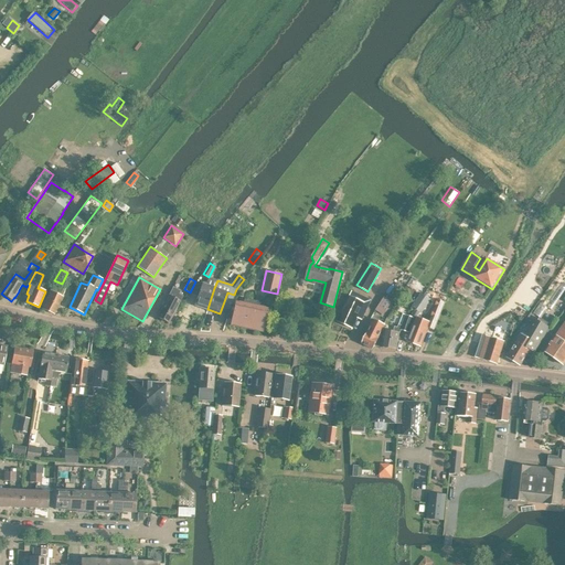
[(195,305),(208,309),(214,288),(217,280),(211,278),(208,280),(205,285),(202,284),(195,305)]
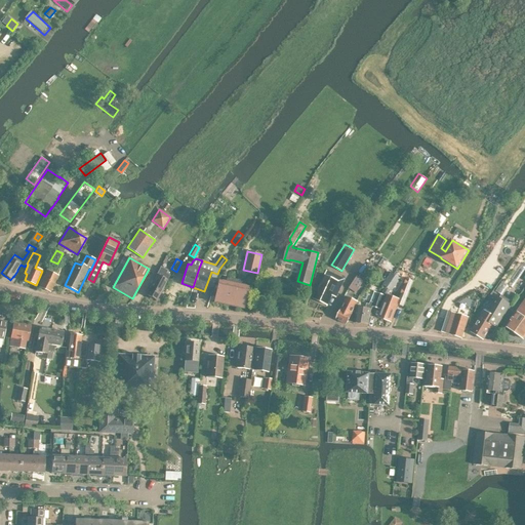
[(426,258),(422,263),(429,267),(432,261),(426,258)]
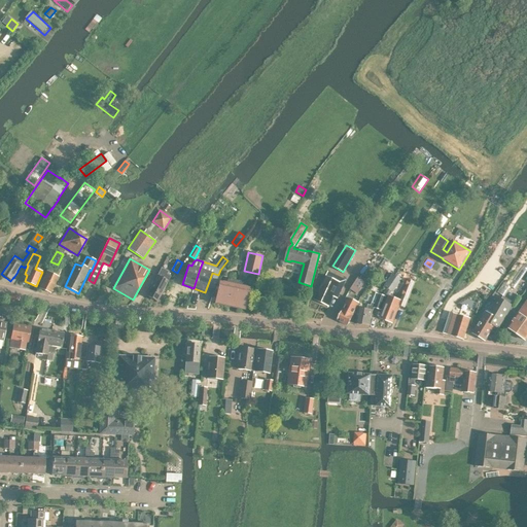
[(50,293),(61,272),(59,271),(57,270),(57,271),(49,267),(39,287),(50,293)]
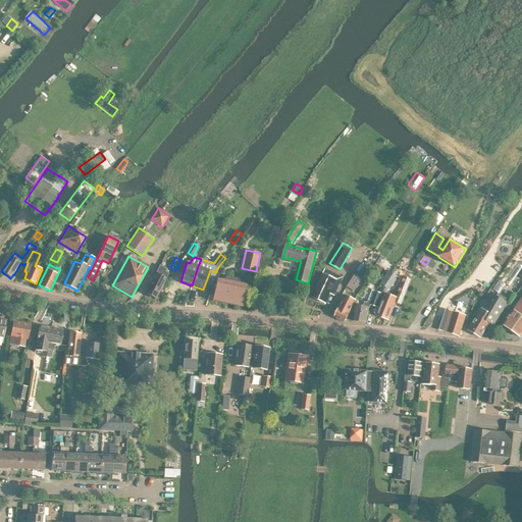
[(155,299),(166,278),(162,276),(163,273),(158,270),(146,294),(155,299)]
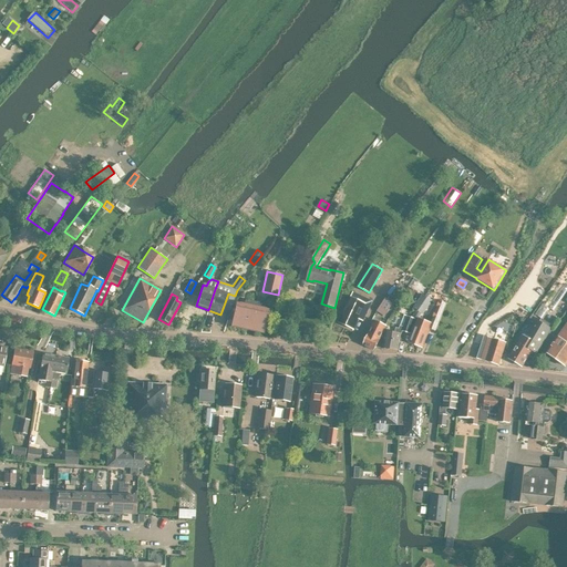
[(385,298),(377,310),(383,315),(384,316),(395,298),(390,295),(388,299),(385,298)]
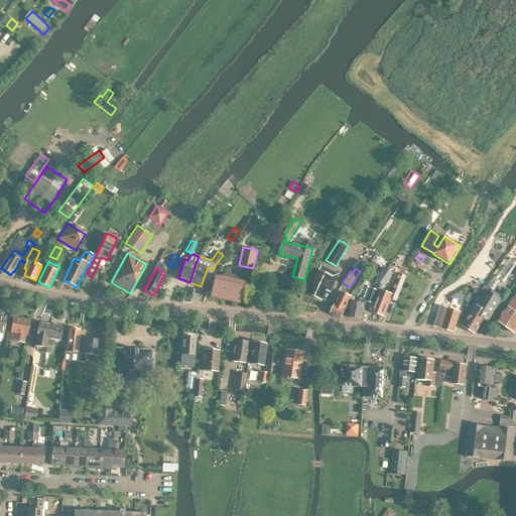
[(384,286),(392,274),(384,269),(376,282),(379,284),(377,287),(380,289),(383,285),(384,286)]
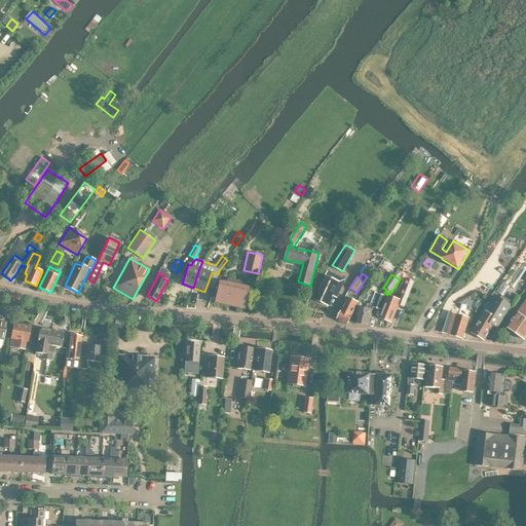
[(338,284),(325,276),(313,301),(328,307),(338,284)]
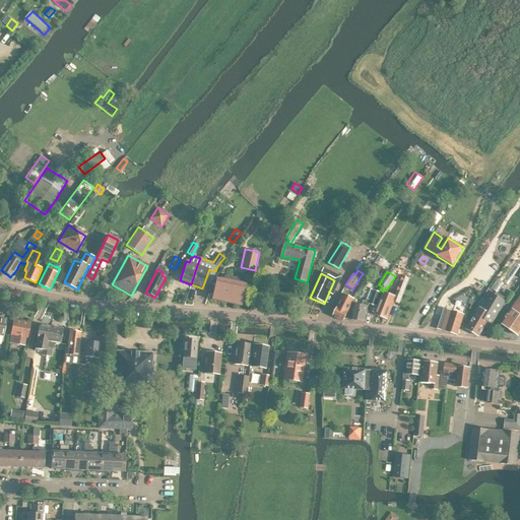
[(215,277),(211,298),(228,301),(226,302),(233,304),(233,302),(242,304),(246,283),(243,282),(244,279),(224,275),(223,278),(215,277)]
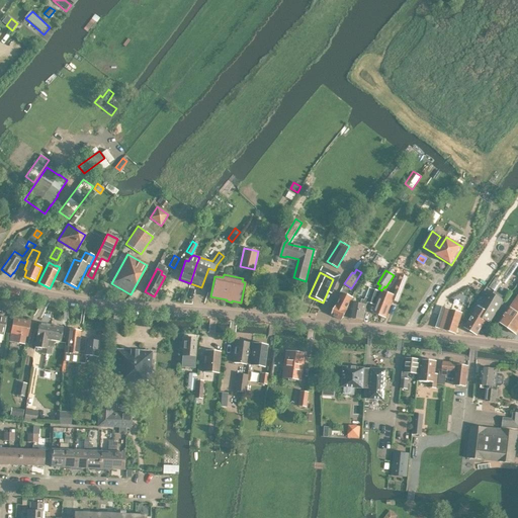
[(398,285),(396,291),(403,294),(405,287),(398,285)]
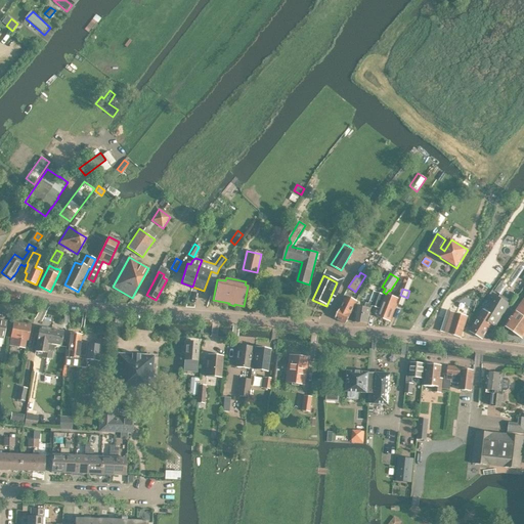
[(355,306),(353,322),(368,324),(370,310),(372,306),(379,308),(384,296),(373,292),(368,304),(365,303),(364,308),(355,306)]
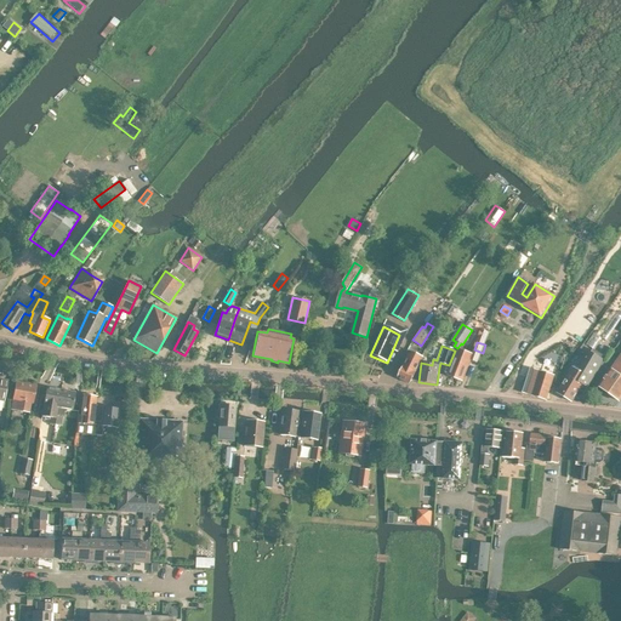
[(446,376),(462,382),(471,359),(469,359),(472,353),(459,348),(456,354),(455,353),(446,376)]
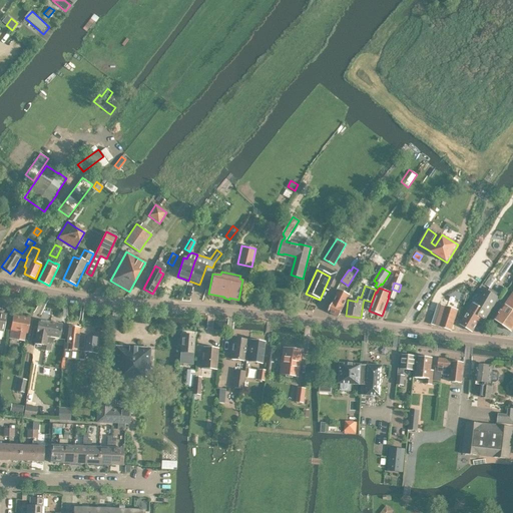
[(338,316),(345,301),(349,294),(339,289),(329,312),(338,316)]
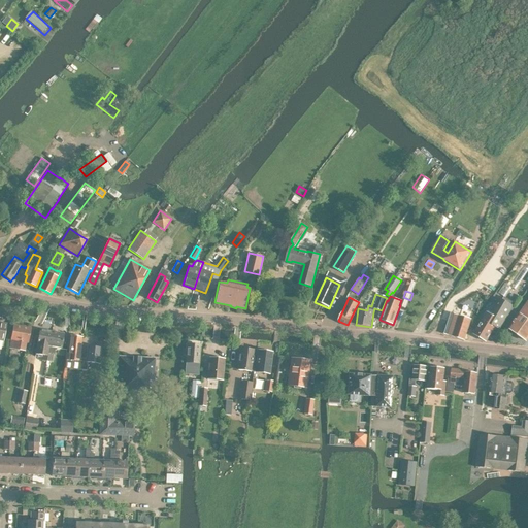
[(473,333),(487,341),(495,326),(500,329),(513,305),(501,299),(492,316),(486,312),(473,333)]
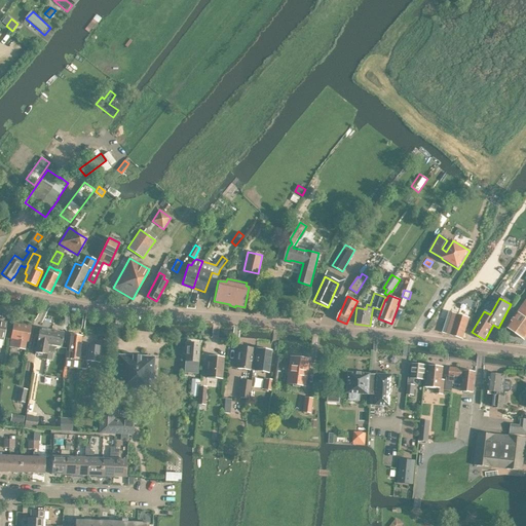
[(517,312),(506,327),(524,339),(525,335),(525,299),(517,312)]
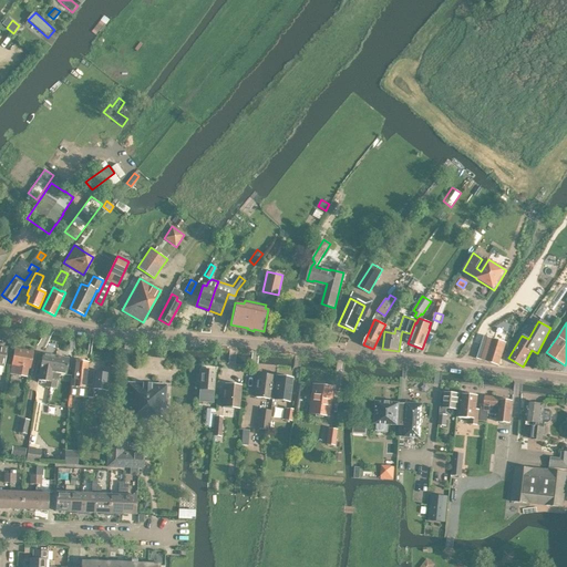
[(484,336),(476,358),(497,364),(507,334),(495,331),(493,338),(484,336)]
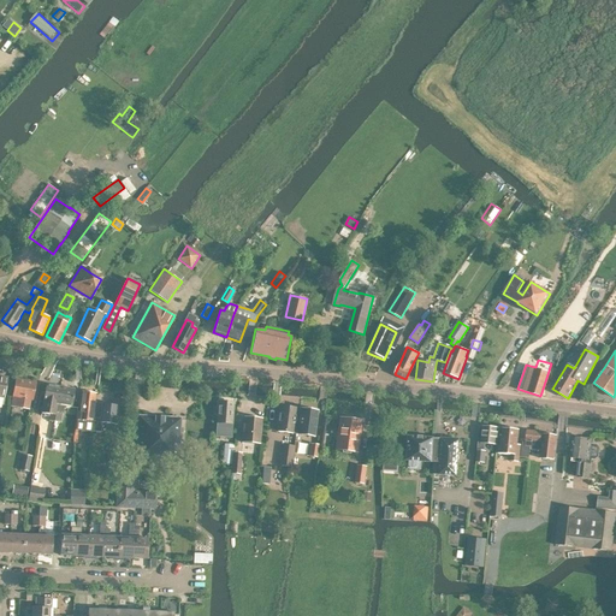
[(11,407),(29,409),(33,392),(34,392),(36,383),(16,378),(13,389),(15,389),(11,407)]
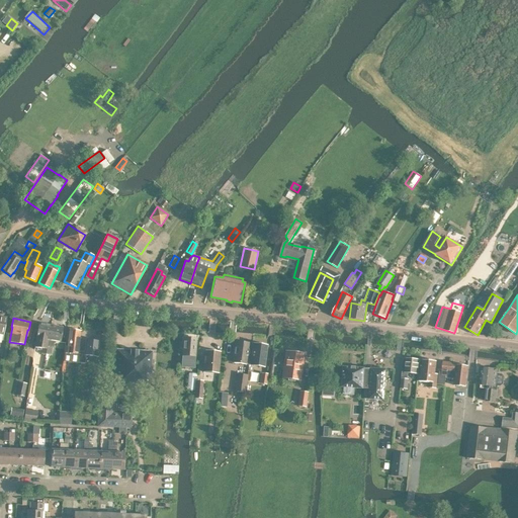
[(39,324),(34,347),(40,348),(40,353),(46,354),(51,326),(39,324)]
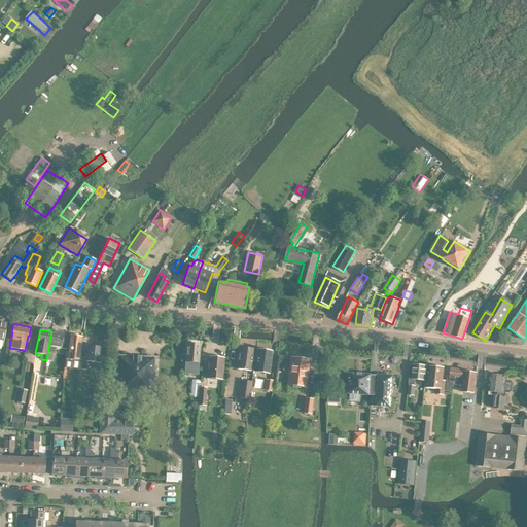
[(51,331),(46,360),(51,361),(53,354),(54,354),(55,347),(61,348),(64,334),(51,331)]
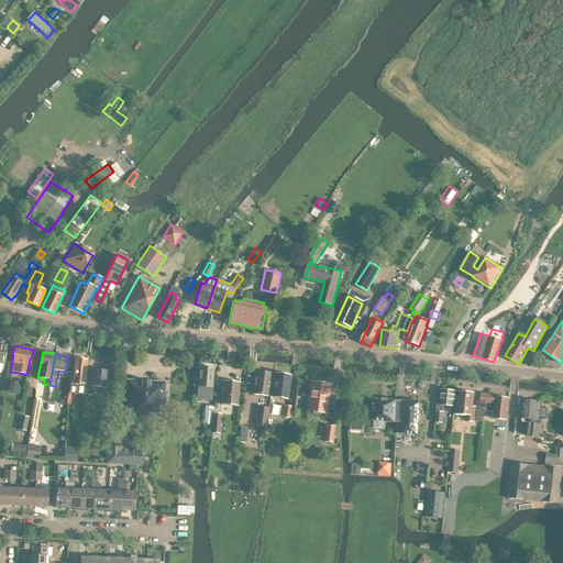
[(68,394),(76,394),(85,395),(86,377),(87,359),(74,357),(73,376),(70,376),(68,394)]
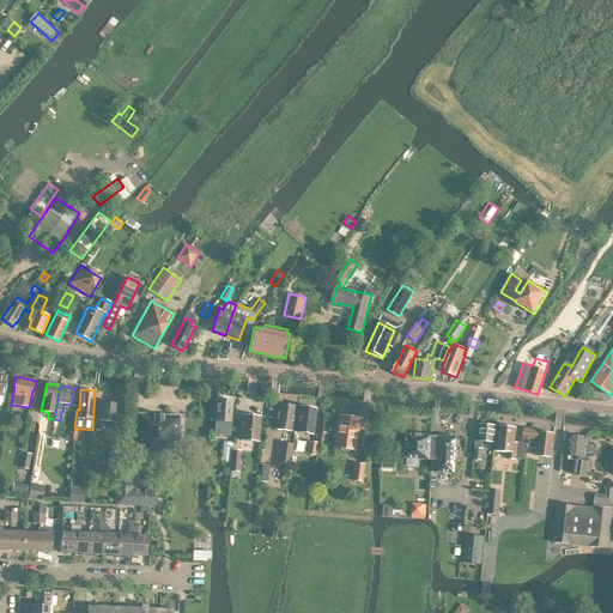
[(229,432),(231,400),(217,399),(216,419),(223,420),(223,431),(229,432)]
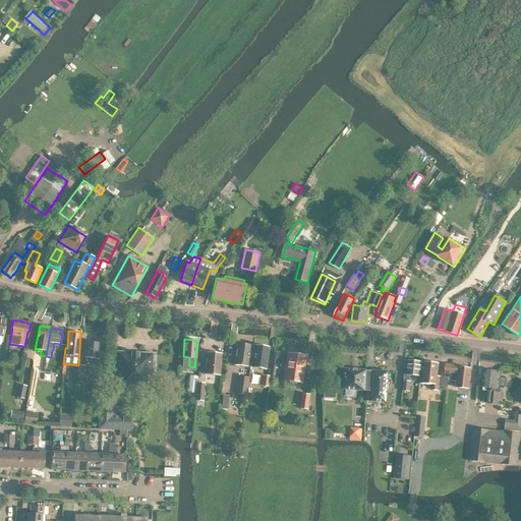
[(79,353),(78,365),(85,365),(85,357),(97,358),(99,343),(85,342),(85,353),(84,354),(79,353)]
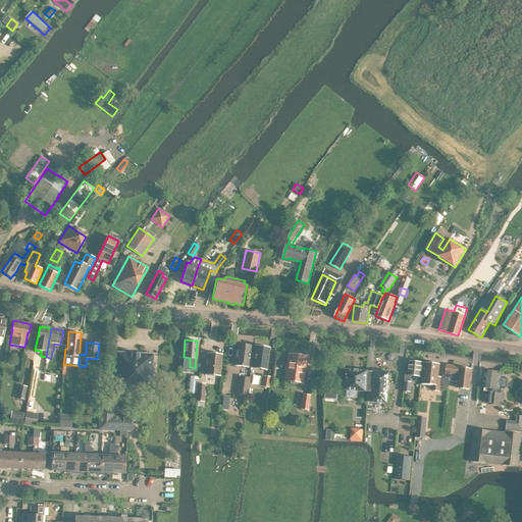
[(250,367),(252,347),(236,345),(233,365),(250,367)]
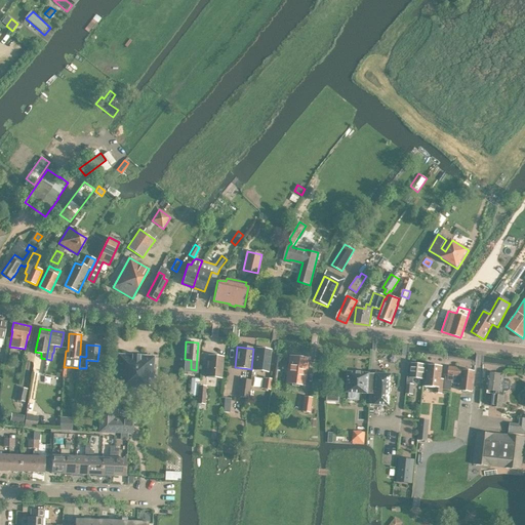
[(253,370),(268,371),(271,350),(256,348),(253,370)]
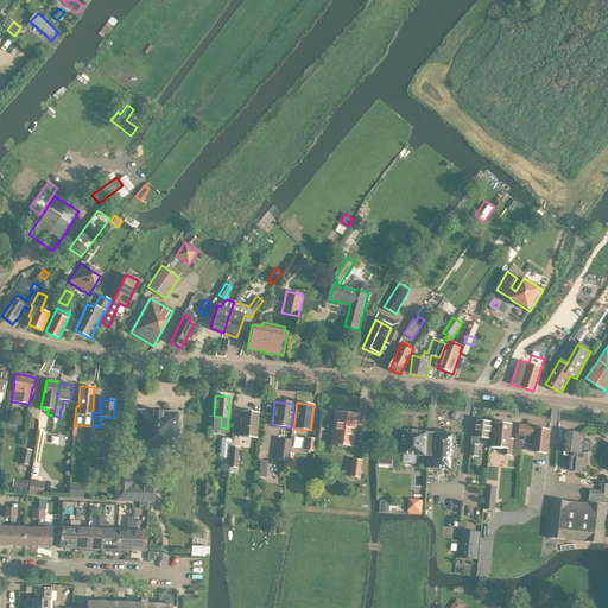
[(176,455),(177,412),(137,411),(135,454),(175,455),(176,455)]
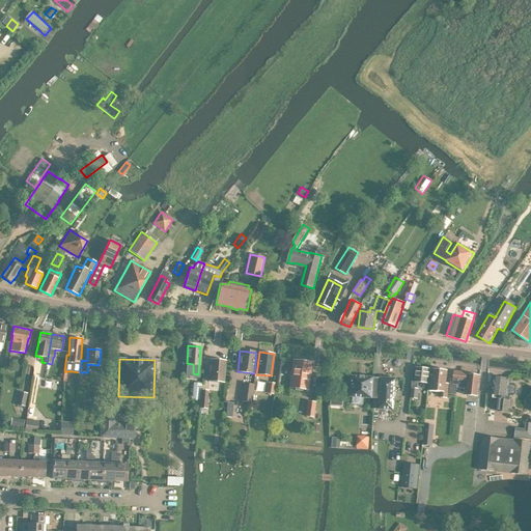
[(208,381),(224,383),(225,361),(210,360),(208,381)]
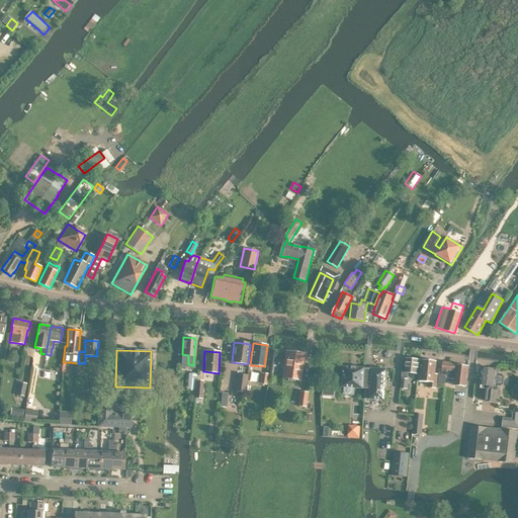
[(282,378),(299,380),(304,353),(285,351),(282,378)]
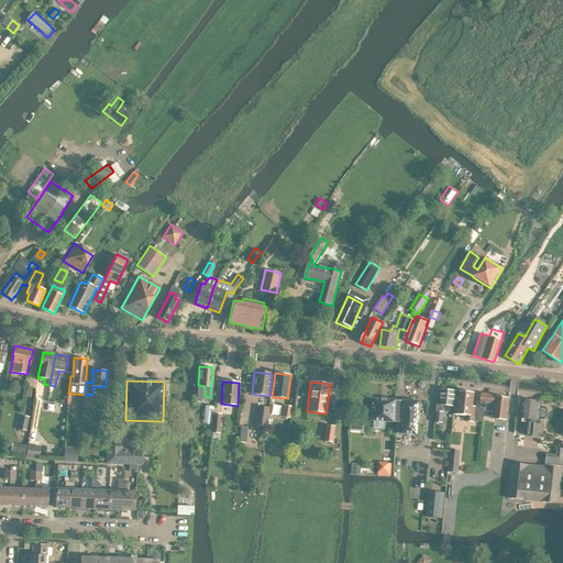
[(437,404),(434,421),(442,422),(443,412),(442,412),(443,406),(453,407),(455,392),(441,389),(439,404),(437,404)]
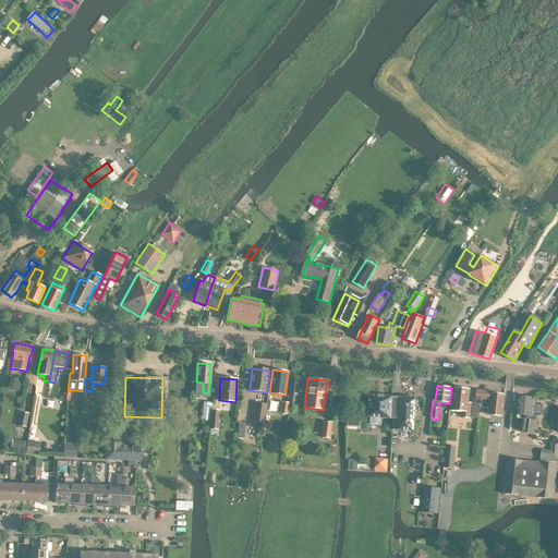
[(469,419),(471,402),(469,402),(470,389),(456,387),(453,401),(451,400),(450,410),(462,411),(461,417),(469,419)]
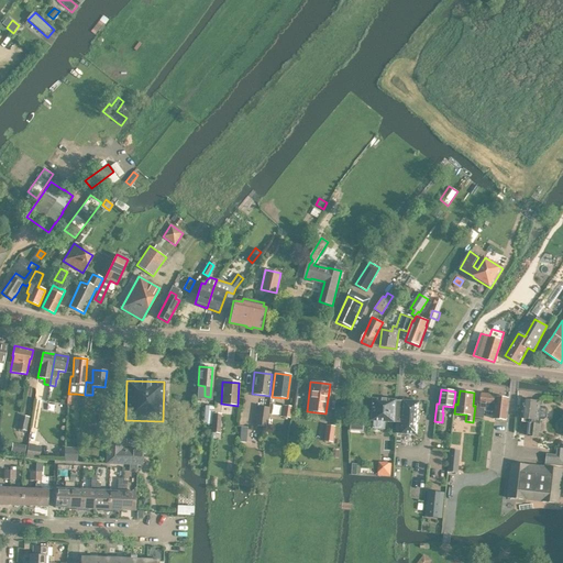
[(483,418),(484,410),(493,411),(495,395),(481,394),(479,404),(477,404),(476,417),(483,418)]
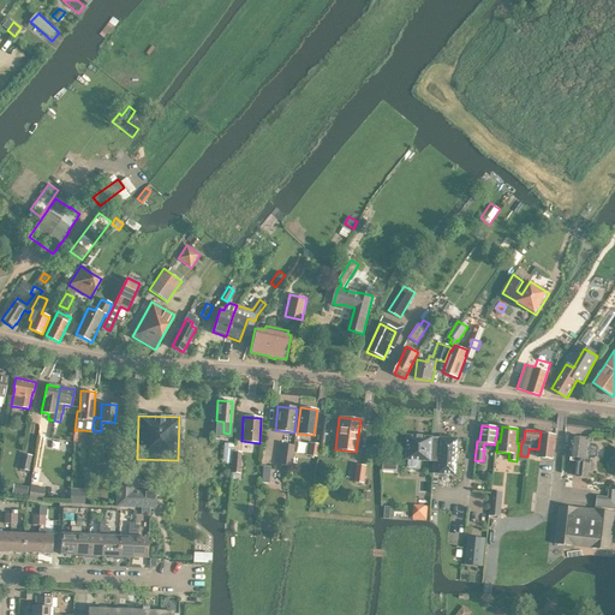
[(543,433),(539,457),(553,458),(555,434),(543,433)]
